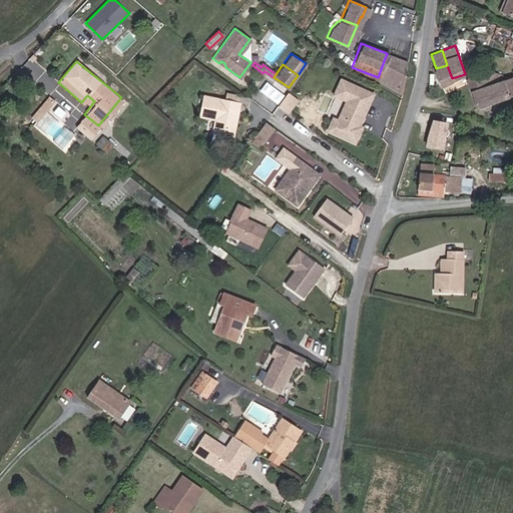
[(441,82),(452,78),(447,65),(436,68),(438,75),(441,82)]
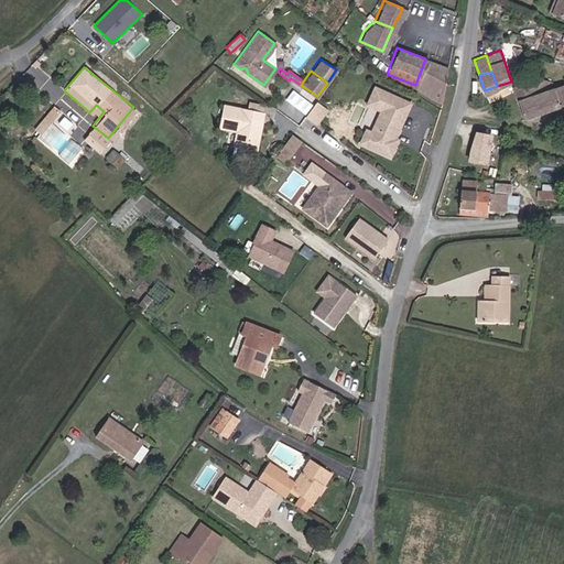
[(563,79),(538,78),(525,80),(512,84),(524,119),(563,106),(563,79)]
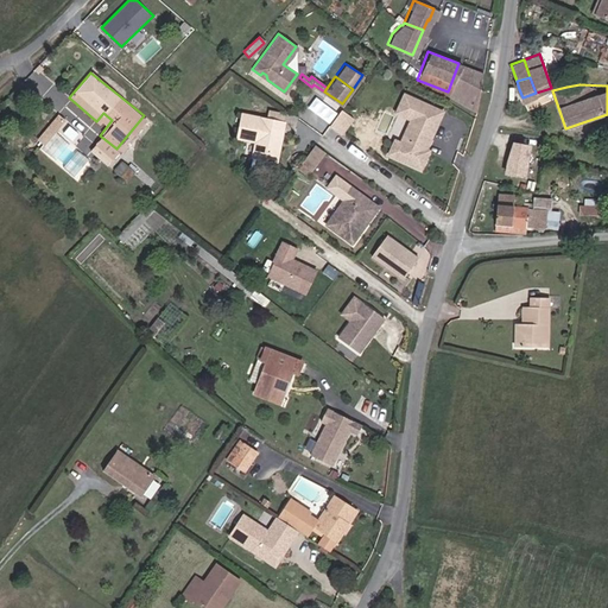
[(399,92),(392,111),(401,114),(409,95),(399,92)]
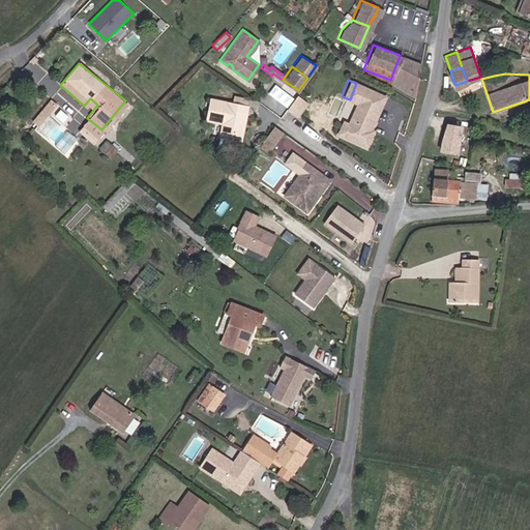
[(342,120),(336,133),(364,144),(372,128),(369,126),(370,124),(369,121),(370,118),(373,117),(382,93),(356,83),(350,99),(355,101),(347,122),(342,120)]
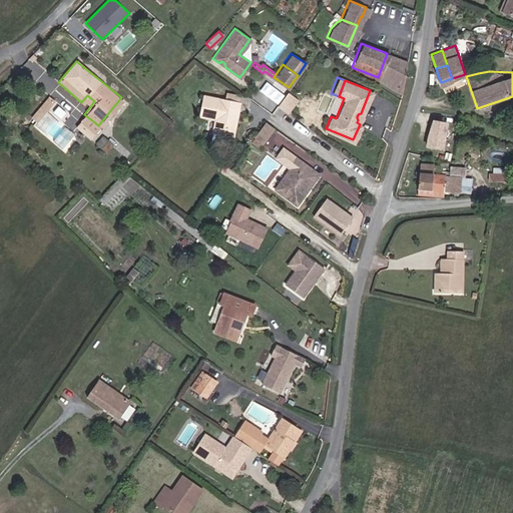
[(287,112),(297,98),(287,90),(277,104),(287,112)]
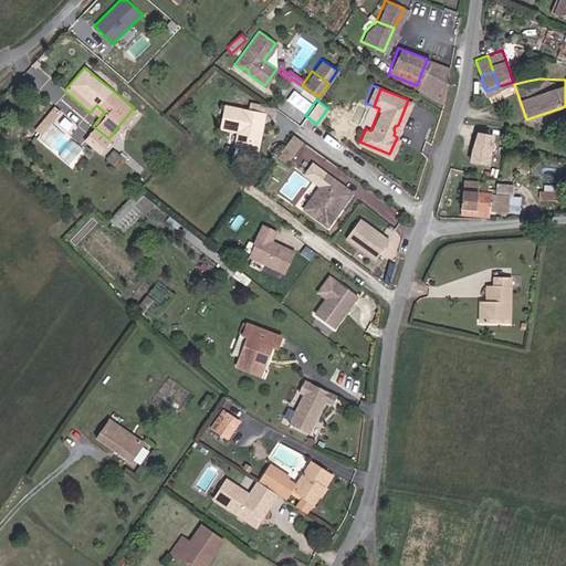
[(266,116),(264,124),(273,126),(278,111),(253,104),(251,112),(266,116)]
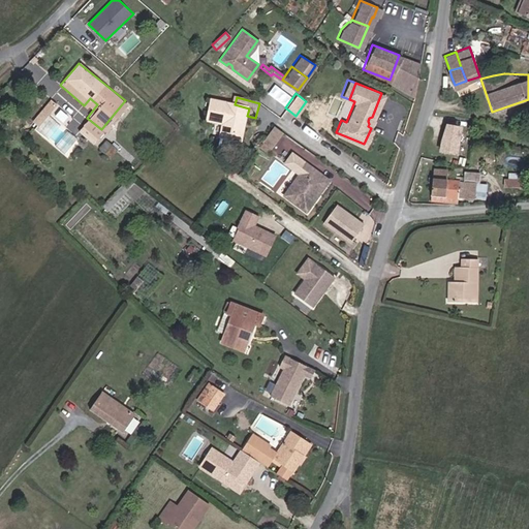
[(218,144),(239,148),(244,129),(240,128),(241,124),(245,125),(247,116),(249,109),(235,104),(217,99),(213,116),(224,119),(218,144)]
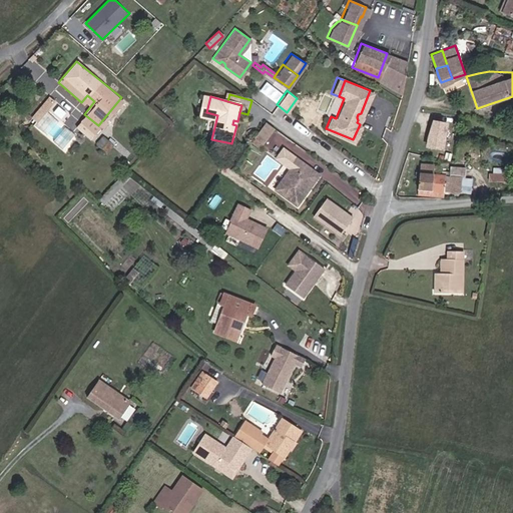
[(92,131),(98,125),(84,114),(79,119),(92,131)]
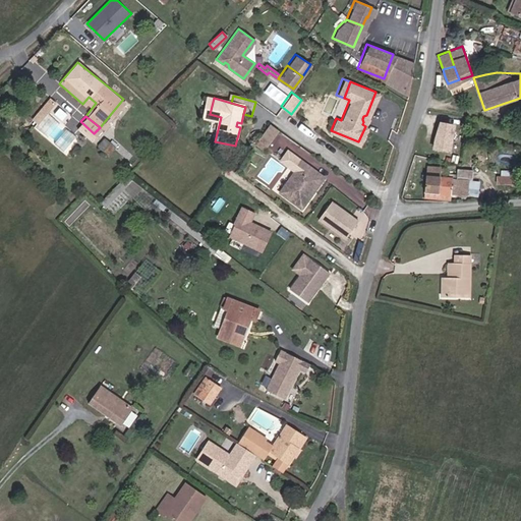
[(450,152),(452,122),(433,121),(431,151),(450,152)]
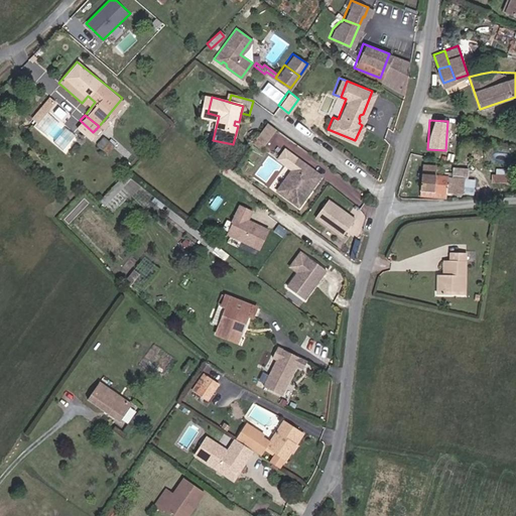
[(250,142),(261,148),(274,129),(265,122),(250,142)]
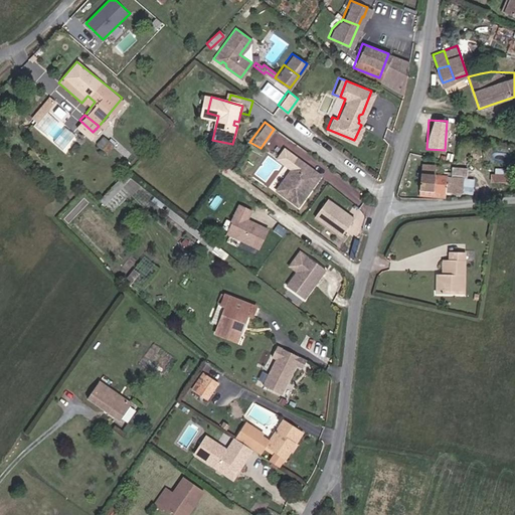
[(96,145),(102,150),(107,143),(101,138),(96,145)]
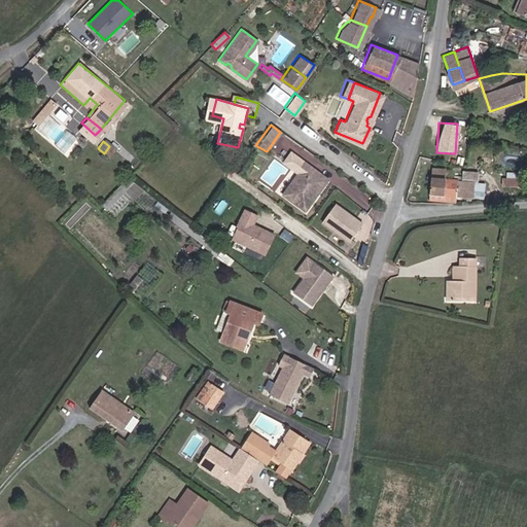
[(283,194),(304,209),(327,181),(306,165),(283,194)]
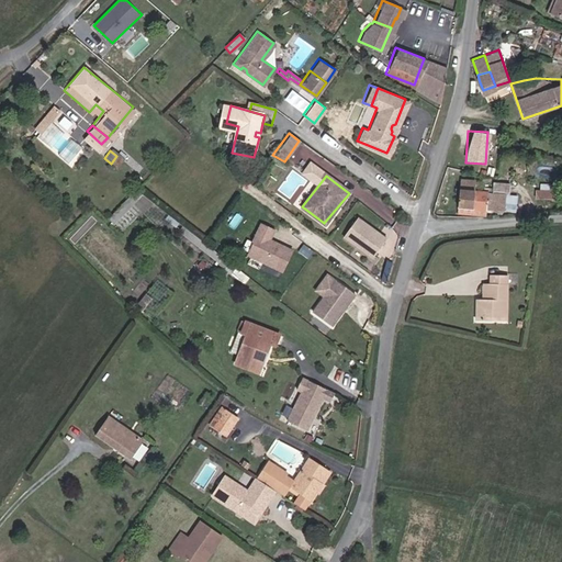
[(458,205),(502,205),(501,187),(472,187),(471,178),(458,179),(458,205)]
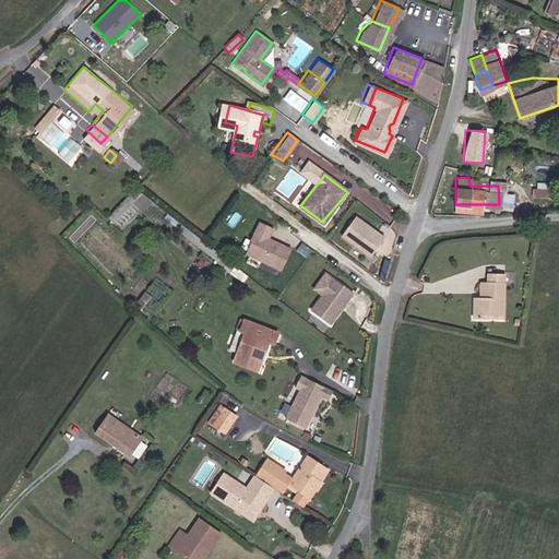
[(142,216),(156,203),(137,186),(106,221),(114,227),(132,207),(139,213),(142,216)]
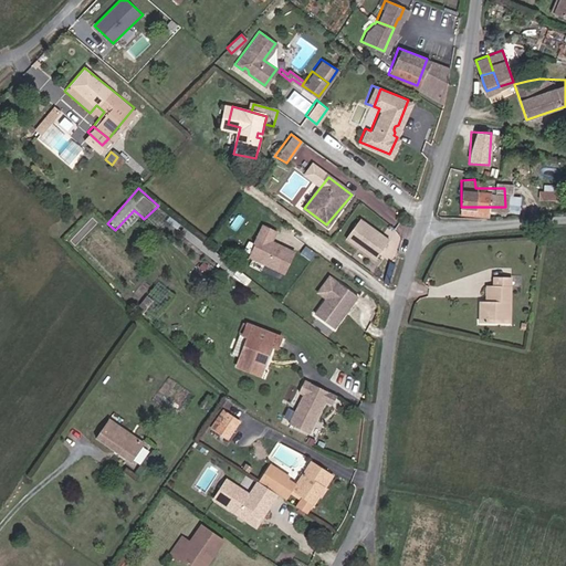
[(144,219),(157,230),(169,218),(158,206),(144,219)]
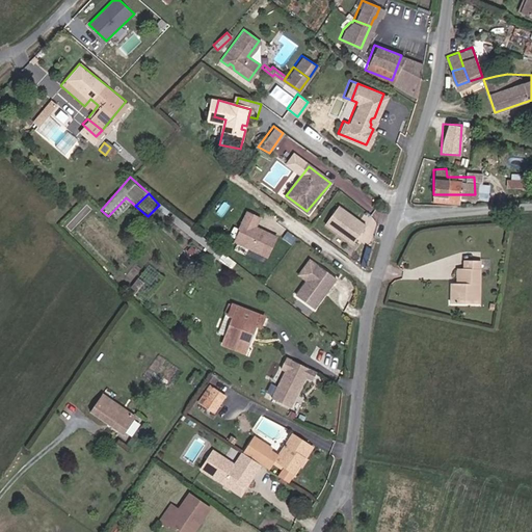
[(108,216),(114,222),(132,203),(126,197),(108,216)]
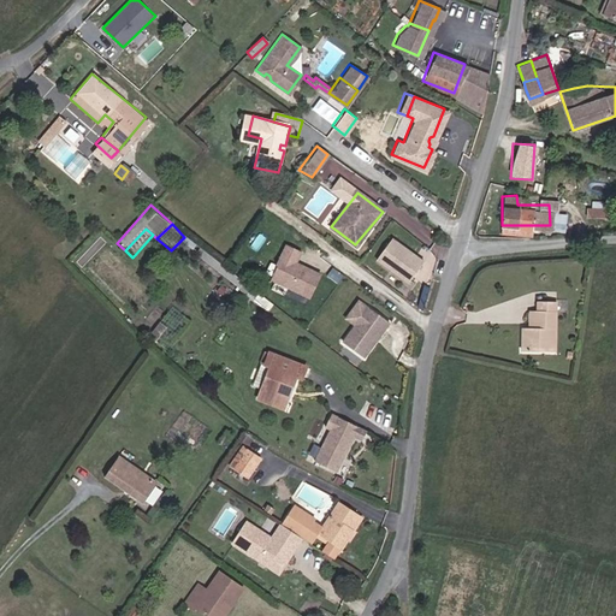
[(389,237),(375,264),(410,282),(424,255),(389,237)]
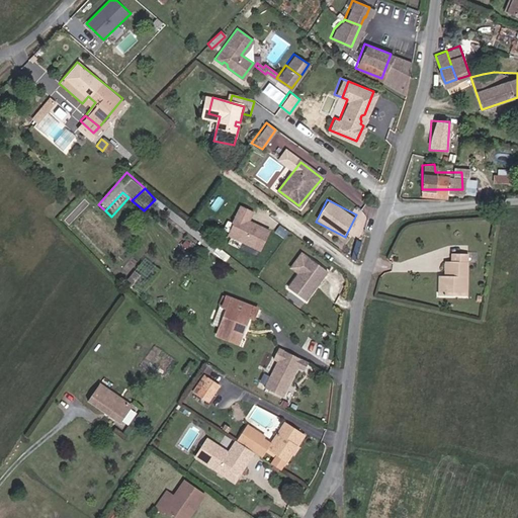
[(254,213),(242,208),(234,225),(236,226),(230,238),(261,252),(270,233),(254,225),(254,226),(250,224),(254,213)]
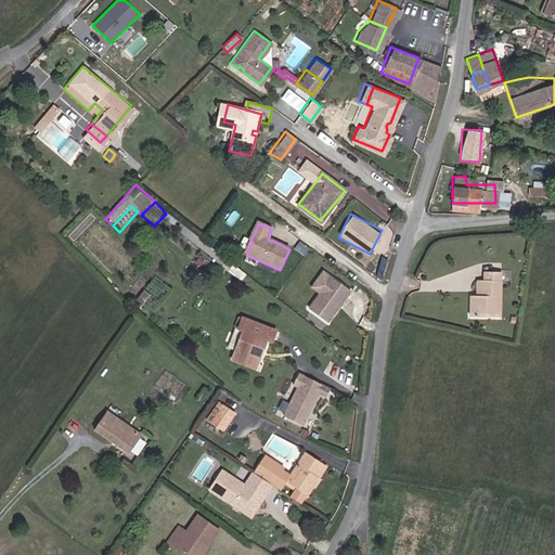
[(231,273),(228,270),(218,261),(211,268),(224,280),(231,273)]
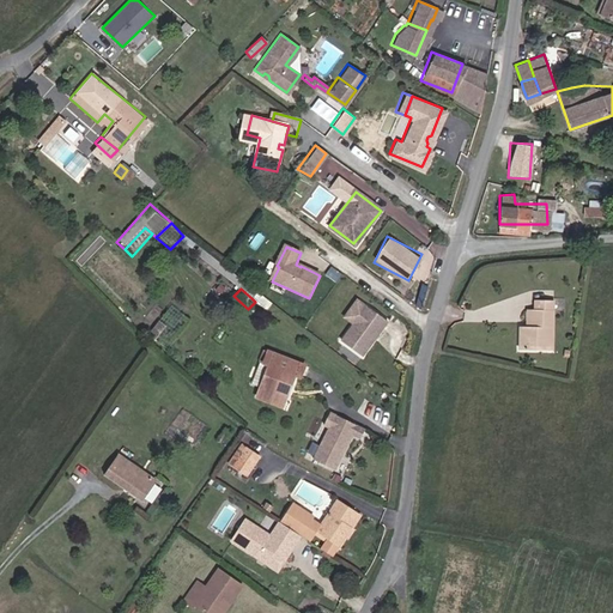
[(520,345),(553,345),(553,296),(539,296),(539,307),(530,307),(532,322),(525,322),(520,322),(520,345)]
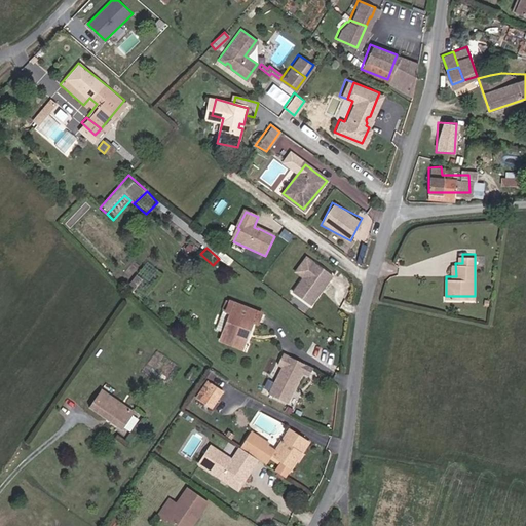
[(311,305),(333,275),(315,262),(293,292),(311,305)]
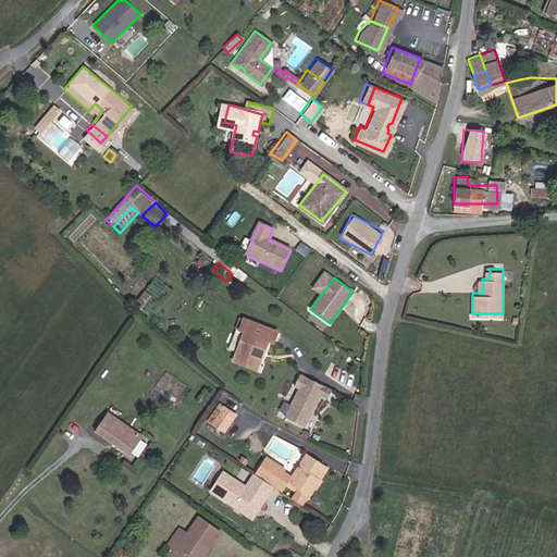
[(277,358),(282,344),(243,325),(230,357),(240,362),(236,374),(257,384),(269,356),(277,358)]
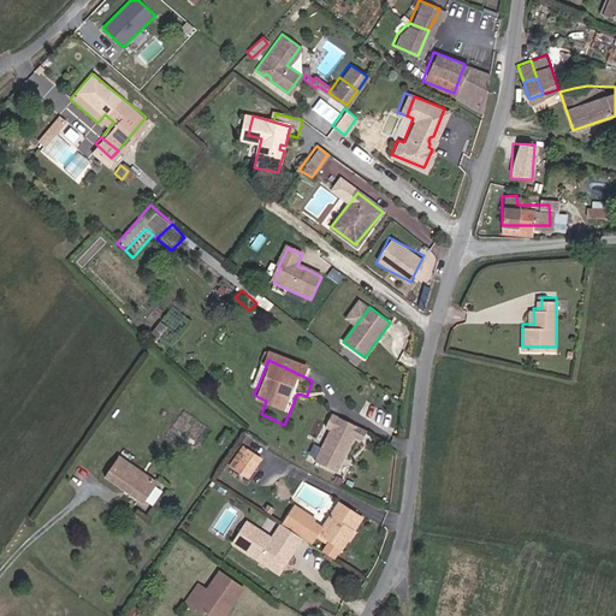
[(371,402),(359,422),(389,442),(395,432),(384,425),(390,414),(371,402)]
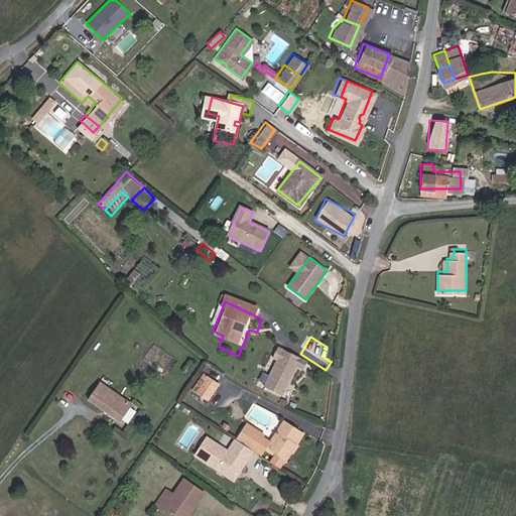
[(262,387),(283,395),(295,365),(302,368),(306,358),(277,347),(262,387)]
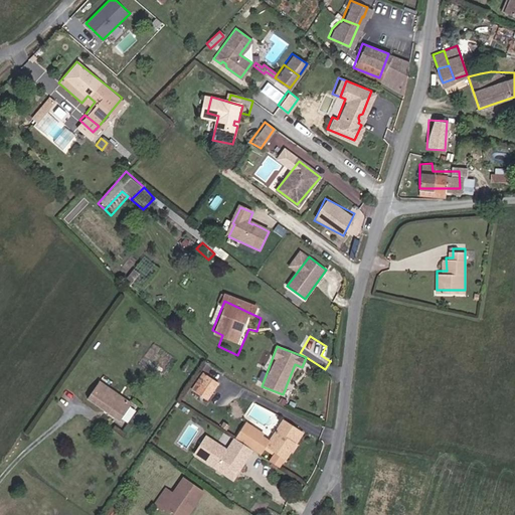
[(190,393),(193,395),(205,378),(201,376),(190,393)]
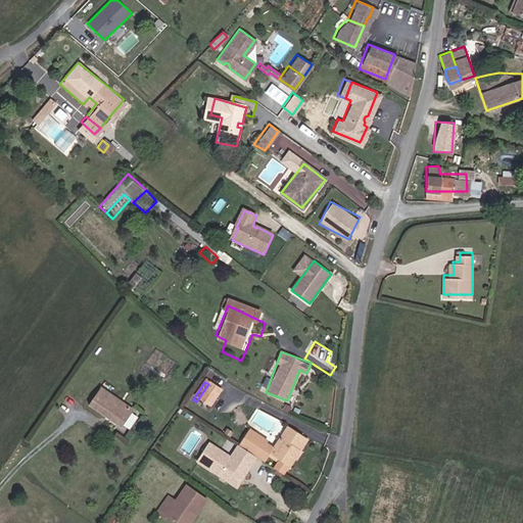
[(196,401),(207,409),(219,391),(208,384),(196,401)]
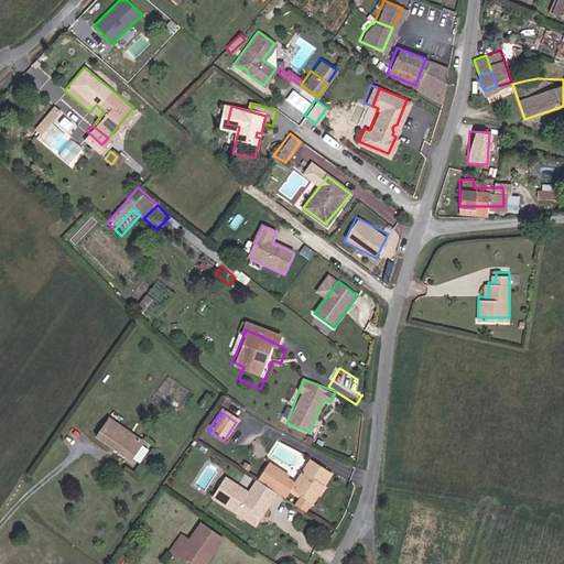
[(97,434),(130,458),(144,440),(110,415),(97,434)]
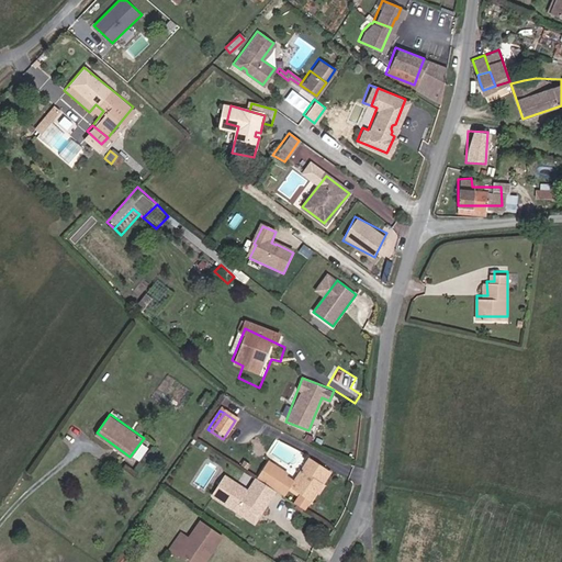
[(317,459),(296,483),(268,459),(257,476),(277,490),(287,496),(294,486),(303,494),(300,498),(307,505),(316,494),(326,482),(334,472),(317,459)]
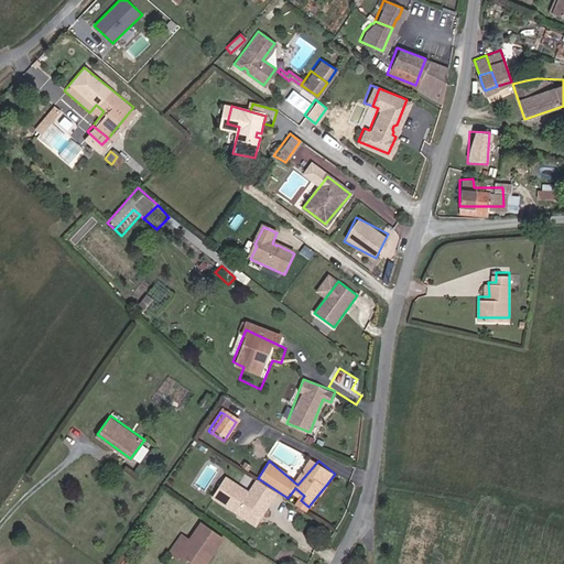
[(269,499),(272,500),(278,491),(258,478),(249,491),(226,476),(213,496),(248,519),(253,509),(257,509),(263,513),(268,506),(268,502),(269,499)]
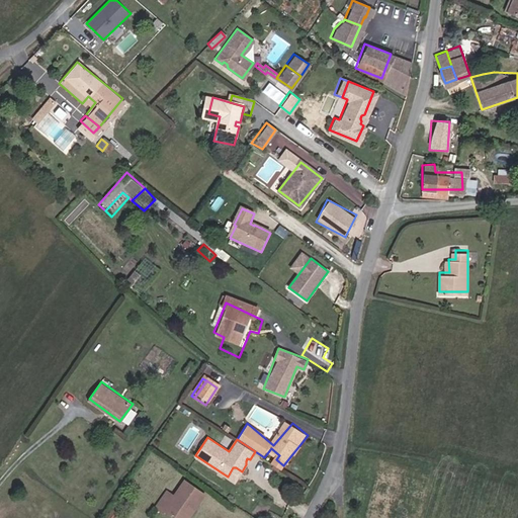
[(291,455),(297,460),(307,449),(300,444),(291,455)]
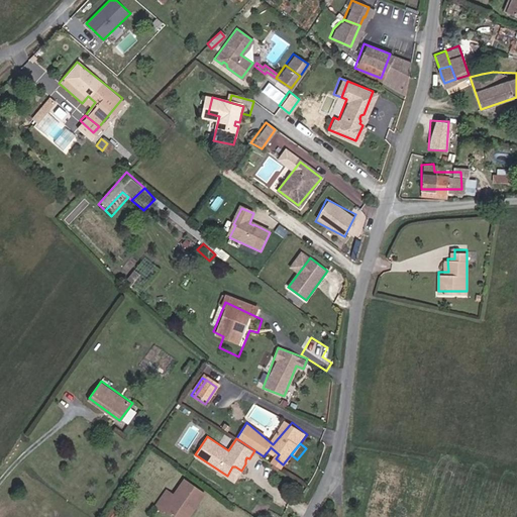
[(282,468),(283,464),(276,458),(273,462),(282,468)]
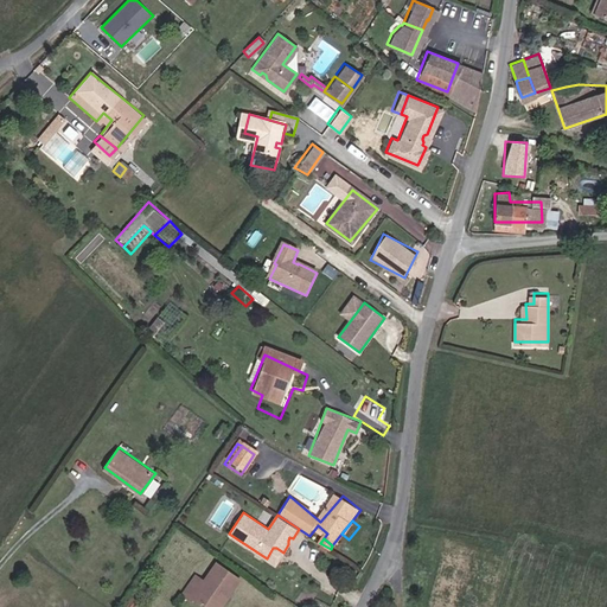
[(267,558),(276,563),(283,553),(276,548),(273,548),(267,558)]
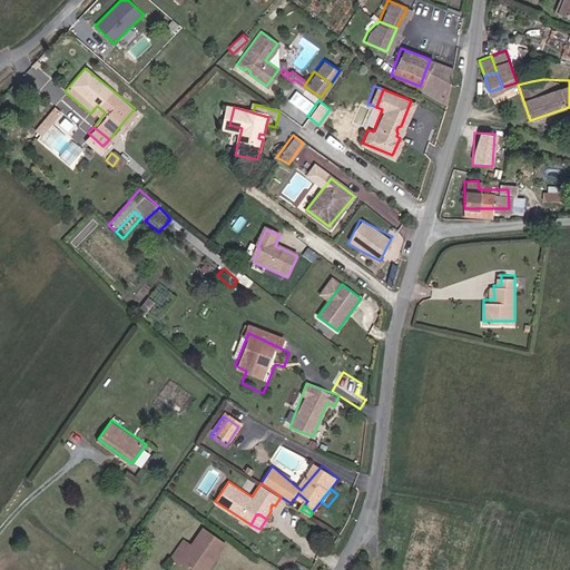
[(214,554),(216,557),(227,540),(206,524),(192,544),(183,539),(172,556),(182,562),(185,558),(203,569),(214,554)]
